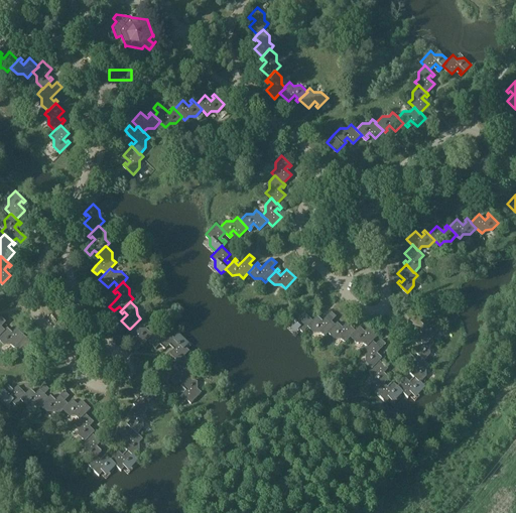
[(294,310),(284,321),(291,327),(298,327),(302,331),(307,325),(312,319),(312,318),(304,311),(297,317),(294,314),(296,312),(294,310)]
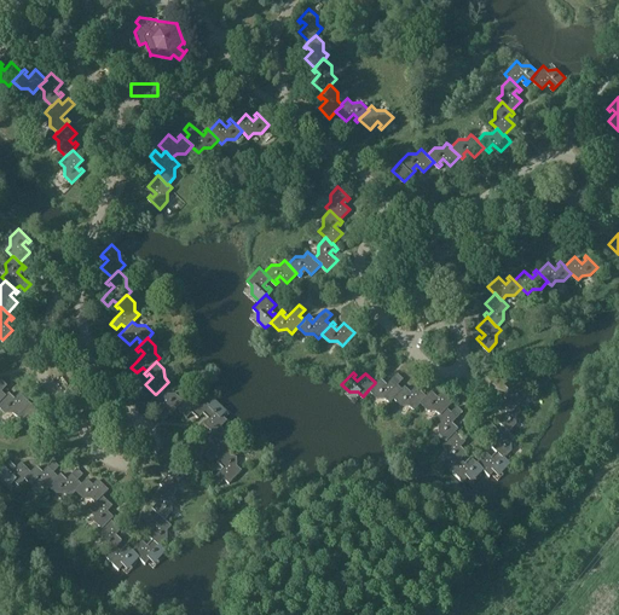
[(375,383),(369,389),(376,396),(385,396),(389,401),(393,396),(401,388),(401,387),(398,383),(403,377),(397,372),(392,377),(383,386),(380,382),(382,379),(380,377),(375,382),(375,383)]
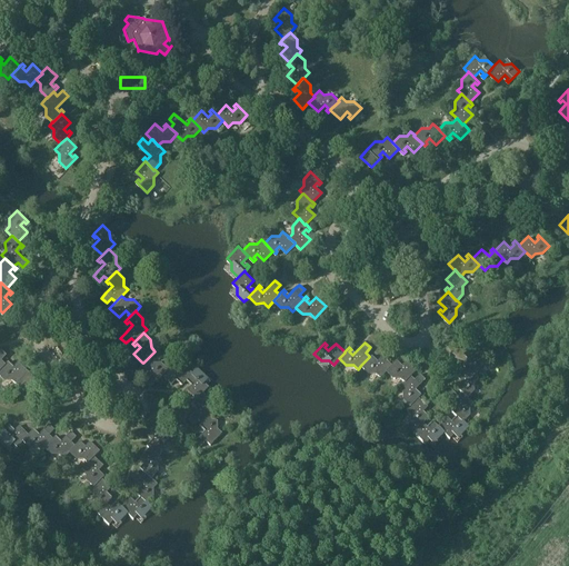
[(466,360),(463,363),(466,366),(466,365),(475,374),(481,367),(481,359),(486,355),(473,343),(463,353),(470,359),(467,363),(466,360)]
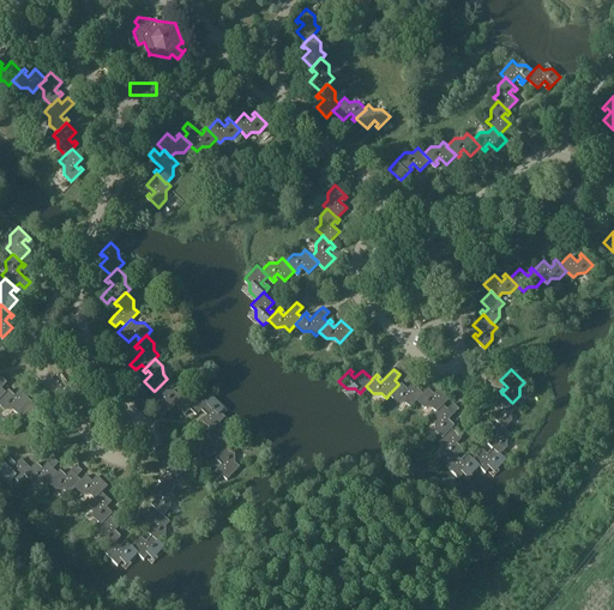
[(398,385),(390,393),(397,400),(405,400),(410,405),(416,398),(422,392),(422,391),(413,382),(405,390),(401,386),(403,384),(401,381),(398,384),(398,385)]
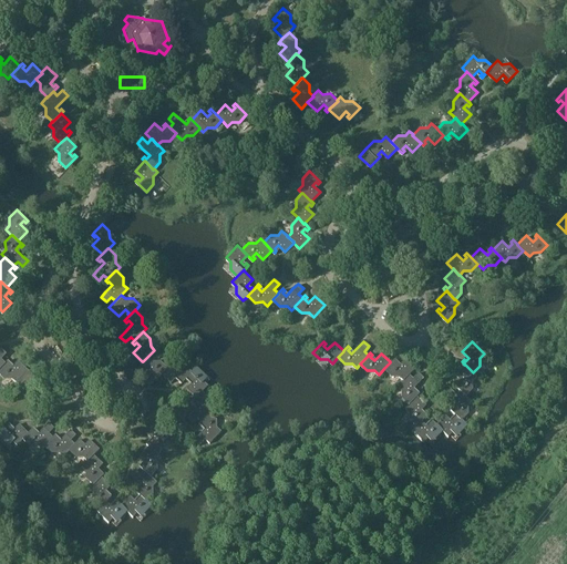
[(141,371),(135,377),(141,382),(146,377),(153,370),(156,373),(154,376),(156,378),(162,372),(167,366),(161,359),(153,359),(148,356),(143,361),(142,361),(136,368),(141,371)]
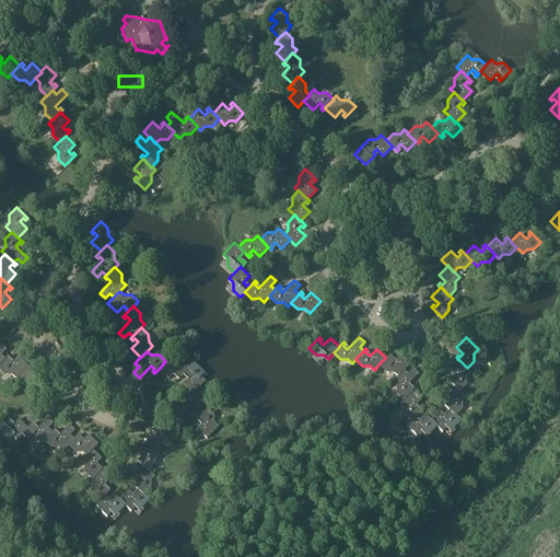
[(385,358),(380,363),(386,370),(394,370),(398,373),(398,374),(404,368),(409,362),(400,354),(394,360),(389,357),(392,355),(389,352),(385,357),(385,358)]
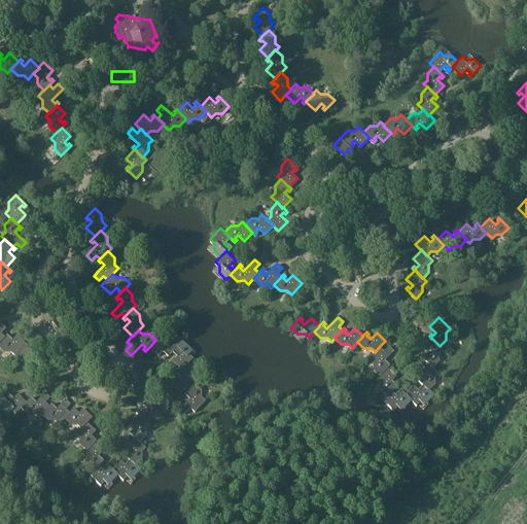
[(5,336),(0,340),(0,346),(4,350),(10,350),(13,352),(22,360),(33,349),(24,341),(16,334),(10,340),(7,337),(9,335),(7,333),(4,336),(5,336)]
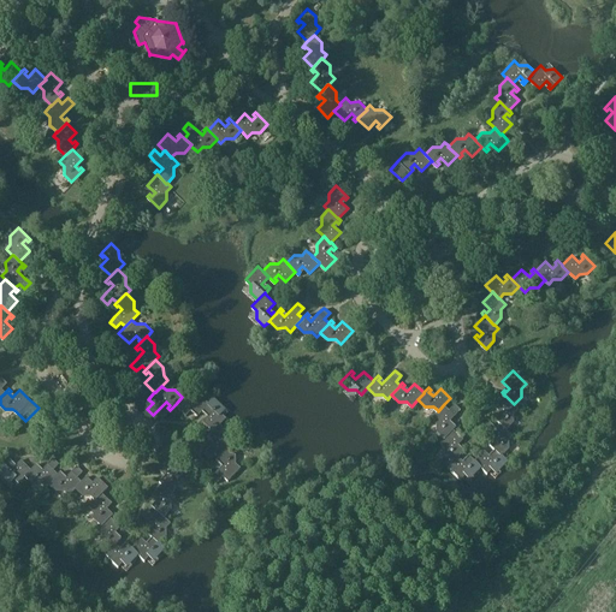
[(188,390),(182,397),(176,404),(185,414),(193,406),(196,410),(195,411),(197,414),(202,409),(208,402),(201,394),(193,394),(188,390)]
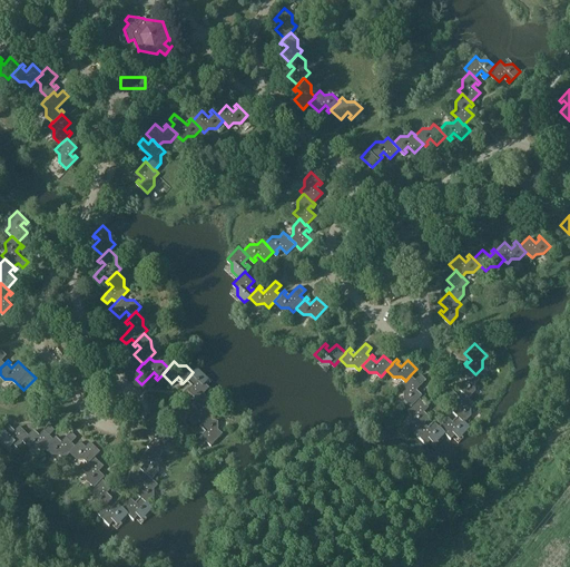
[(459,383),(458,385),(462,391),(462,390),(469,397),(469,396),(475,389),(475,381),(479,378),(475,374),(467,365),(467,367),(458,375),(464,382),(461,385),(459,383)]
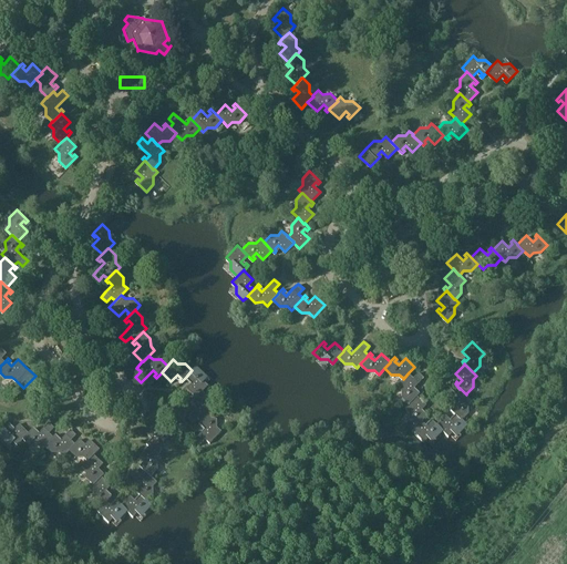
[(186,377),(187,379),(189,377),(193,380),(186,387),(196,396),(202,389),(202,390),(208,383),(203,379),(203,372),(196,365),(192,370),(186,377)]
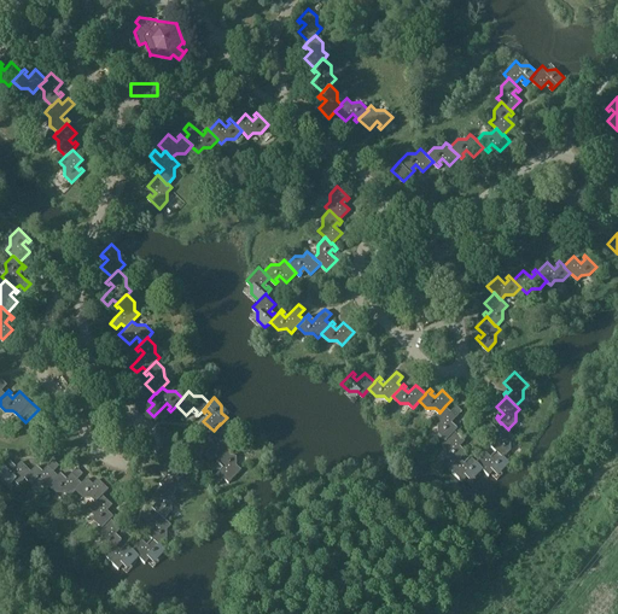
[(439,411),(433,419),(437,422),(438,431),(445,438),(454,430),(458,427),(454,425),(453,427),(449,424),(456,415),(461,409),(455,404),(450,409),(445,405),(439,413),(439,411)]
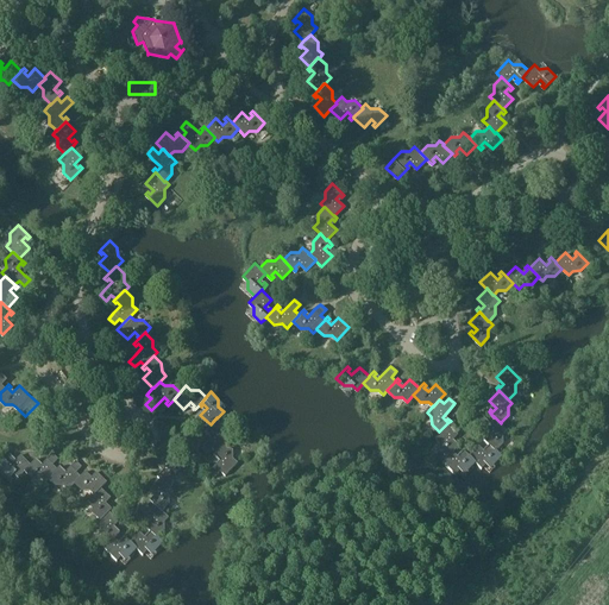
[(484,415),(478,421),(484,427),(491,434),(488,438),(487,435),(484,438),(489,443),(496,449),(503,441),(503,434),(507,429),(501,422),(501,423),(494,416),(494,417),(490,421),(484,415)]
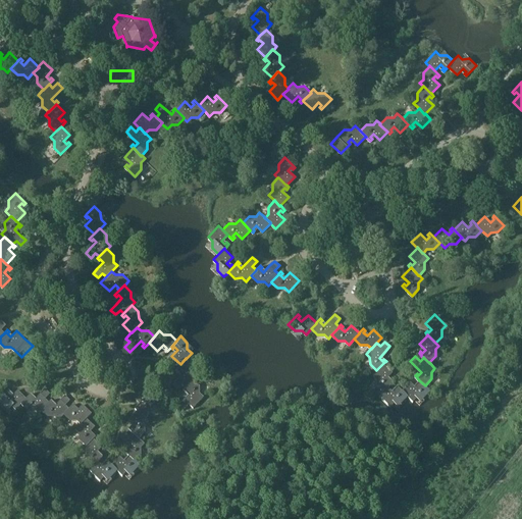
[(176,378),(172,383),(177,387),(181,383),(186,386),(193,378),(194,378),(196,376),(197,375),(196,374),(193,371),(193,364),(186,359),(186,358),(180,364),(175,368),(177,370),(179,368),(183,371),(176,378)]
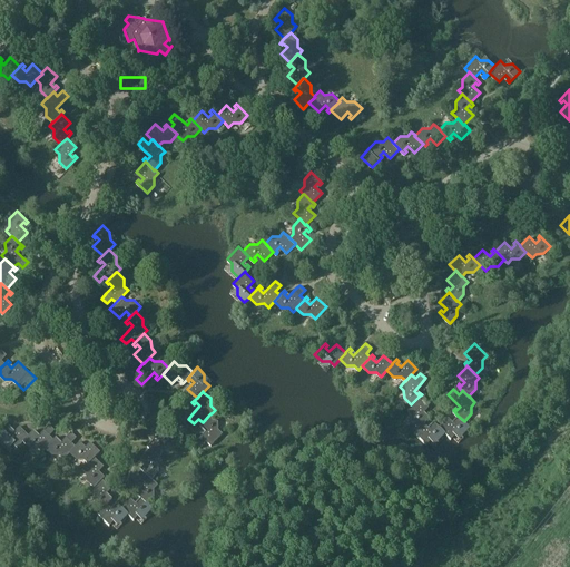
[(411,404),(406,408),(411,412),(411,420),(419,427),(423,421),(424,421),(430,416),(426,413),(425,416),(422,412),(429,406),(419,397),(411,404)]
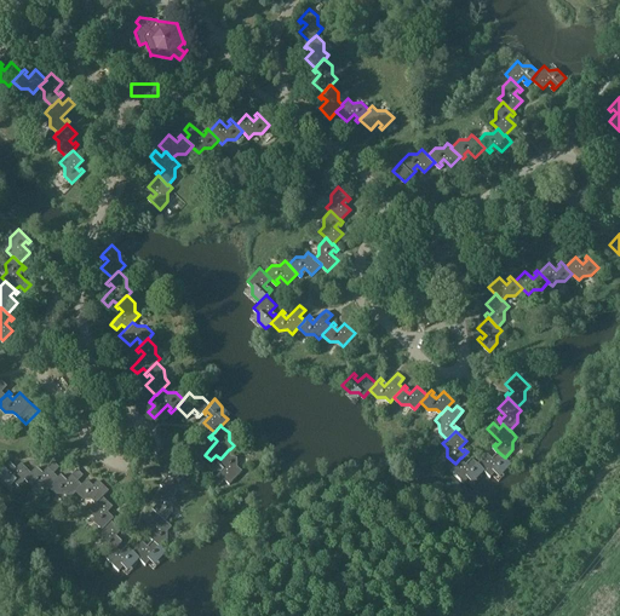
[(218,472),(213,478),(219,484),(224,478),(229,483),(233,479),(242,470),(237,465),(237,456),(233,452),(230,449),(229,449),(220,459),(217,461),(220,464),(222,461),(225,465),(218,472)]
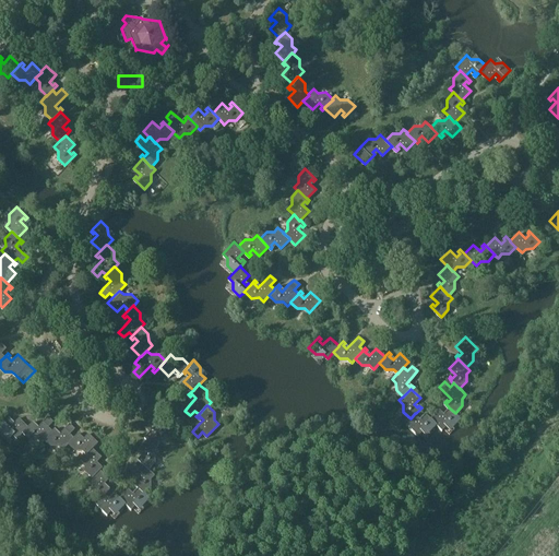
[(430,417),(436,423),(442,428),(447,424),(454,424),(461,417),(455,413),(449,407),(448,409),(449,411),(445,414),(439,407),(430,417)]
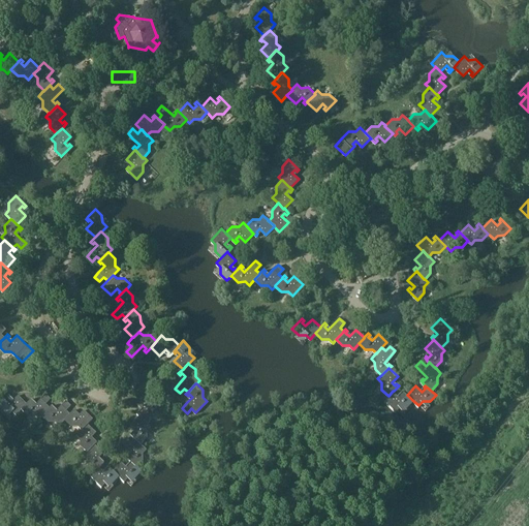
[(389,396),(384,400),(396,410),(400,406),(407,406),(412,400),(407,395),(403,390),(401,392),(402,394),(399,397),(394,391),(393,391),(389,396)]
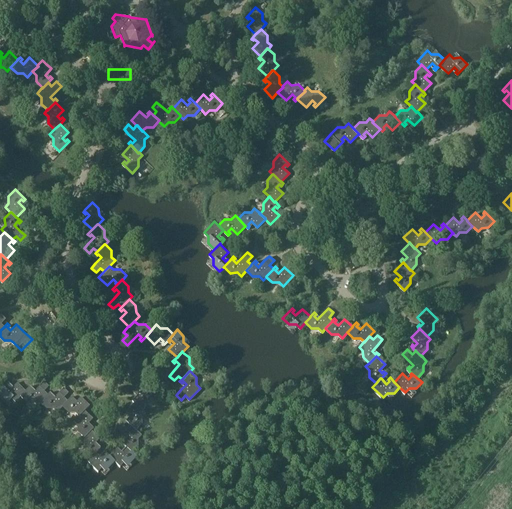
[(0,388),(0,392),(4,396),(5,396),(11,396),(15,400),(20,395),(25,389),(17,381),(11,387),(8,384),(10,382),(8,380),(0,388)]
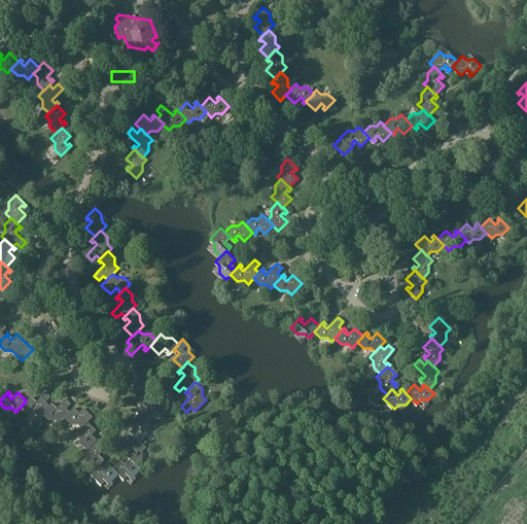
[(26,400),(21,407),(28,413),(35,412),(38,416),(41,413),(49,405),(48,405),(45,402),(50,396),(45,391),(40,396),(34,403),(31,399),(33,397),(31,395),(26,400)]
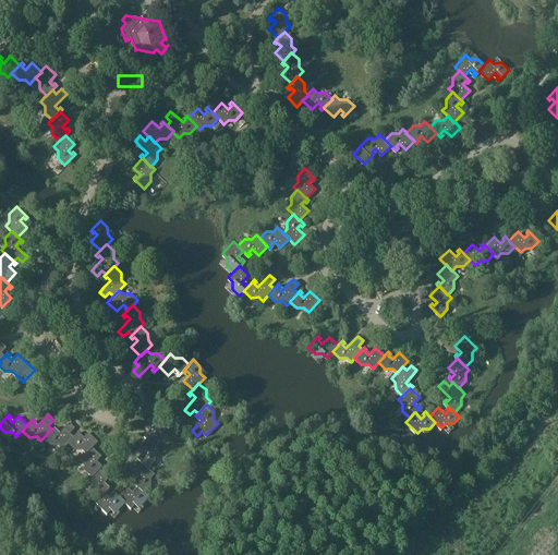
[(144,435),(146,437),(155,445),(156,445),(161,438),(161,431),(166,426),(154,415),(145,425),(152,432),(148,435),(146,433),(144,435)]
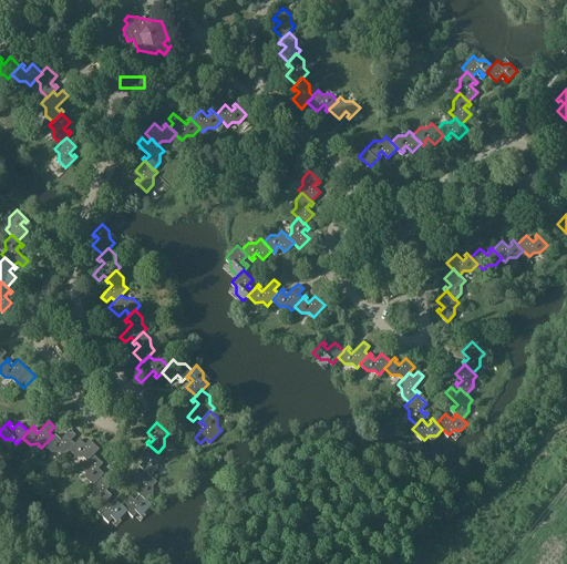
[(53,436),(44,444),(51,451),(59,451),(63,454),(69,449),(74,442),(71,439),(76,433),(70,428),(59,440),(55,437),(58,436),(55,433),(52,436),(53,436)]
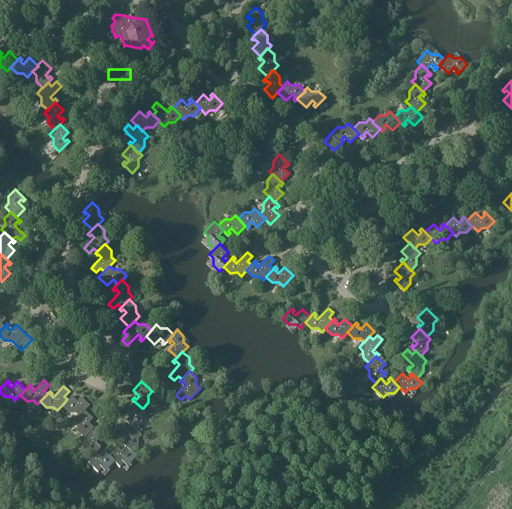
[(67,399),(62,405),(68,411),(75,411),(79,414),(84,409),(85,409),(90,404),(86,400),(81,395),(75,401),(72,398),(73,397),(71,395),(67,399)]
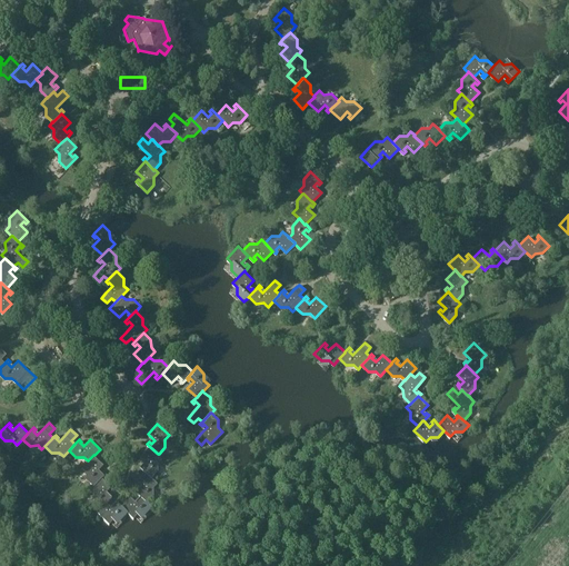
[(140,466),(145,470),(146,470),(151,476),(158,469),(158,462),(162,457),(159,454),(158,454),(149,446),(140,455),(147,462),(145,466),(142,464),(140,466)]
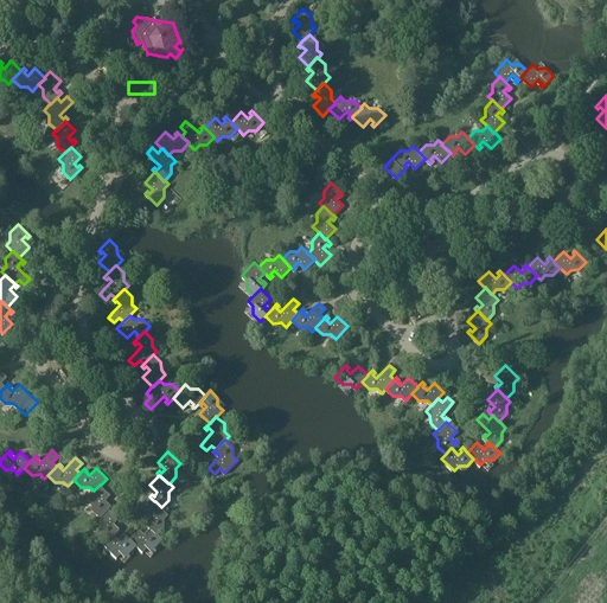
[(93,510),(100,517),(108,507),(109,508),(112,505),(109,502),(107,505),(103,501),(110,494),(101,485),(100,485),(94,491),(88,496),(91,501),(93,510)]
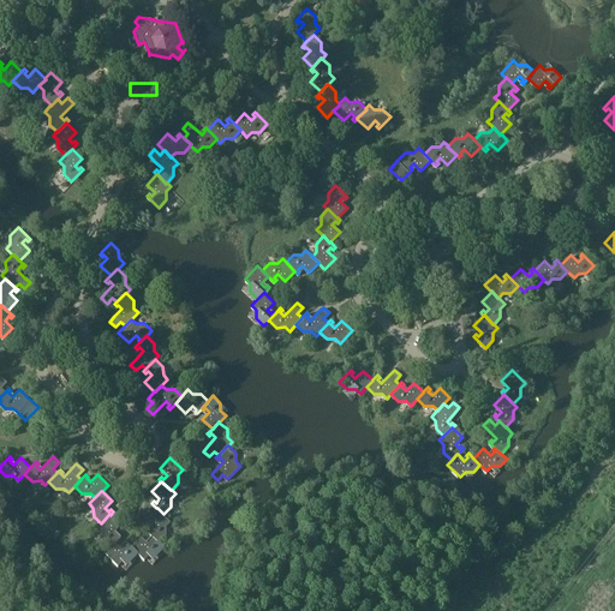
[(147,507),(142,513),(147,519),(155,526),(151,529),(149,527),(147,529),(151,534),(153,534),(159,541),(159,540),(166,533),(166,525),(171,520),(163,514),(157,508),(156,508),(153,513),(147,507)]
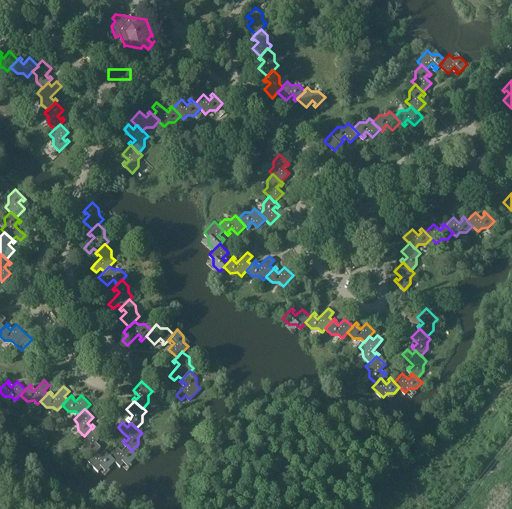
[(84,436),(81,439),(84,443),(85,450),(91,456),(96,451),(101,446),(99,444),(97,446),(94,443),(100,437),(92,429),(91,428),(84,436)]
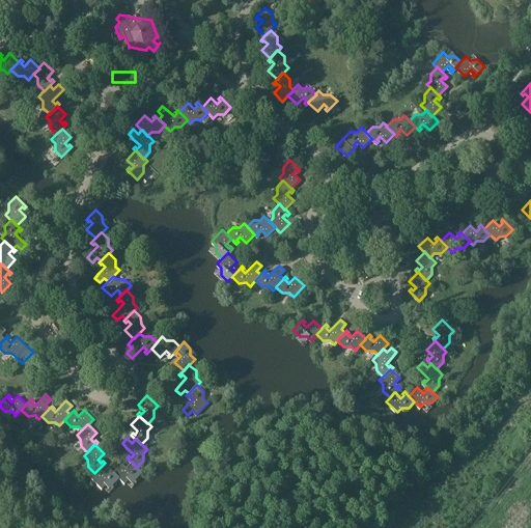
[(113,471),(119,477),(118,477),(124,482),(129,478),(136,478),(142,472),(139,469),(137,467),(137,468),(132,462),(131,462),(130,464),(132,466),(129,469),(121,463),(113,471)]
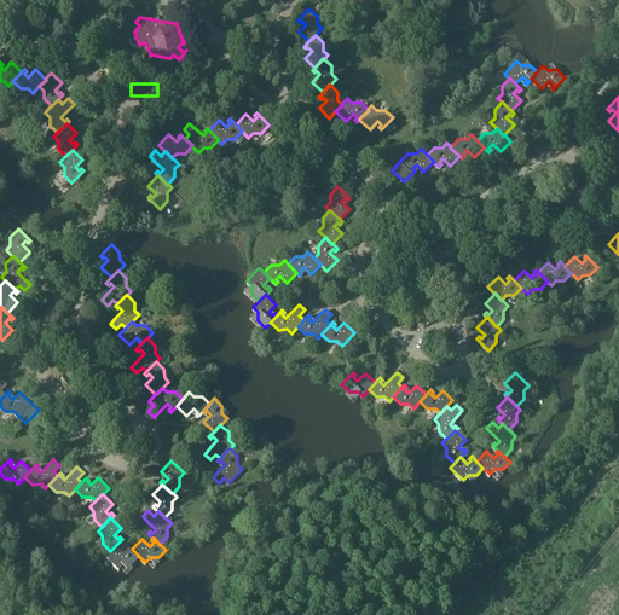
[(110,551),(105,555),(110,560),(119,568),(123,563),(132,563),(138,556),(139,556),(132,549),(127,544),(125,546),(127,547),(123,552),(116,545),(110,551)]
